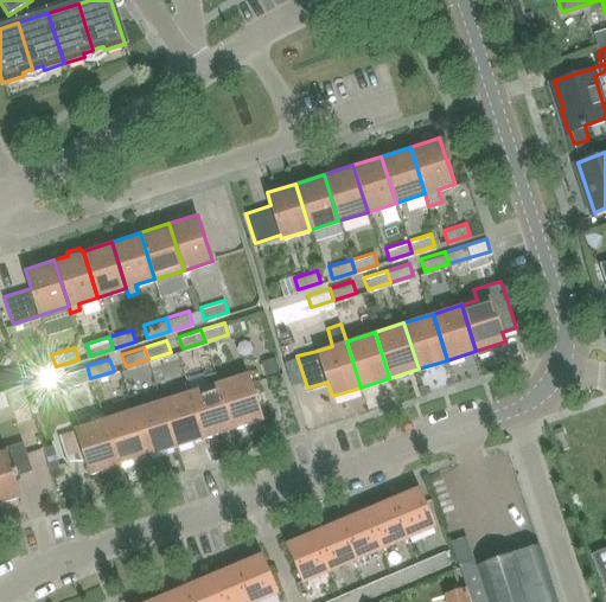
[(218,382),(234,428),(262,418),(247,372),(246,373),(243,364),(234,366),(236,376),(218,382)]
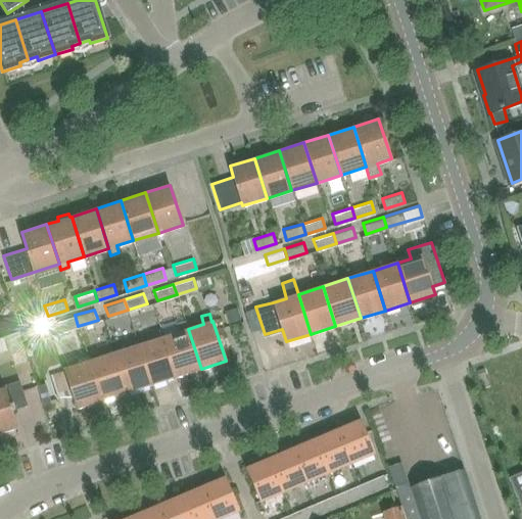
[(58,332),(78,326),(75,315),(55,321),(58,332)]
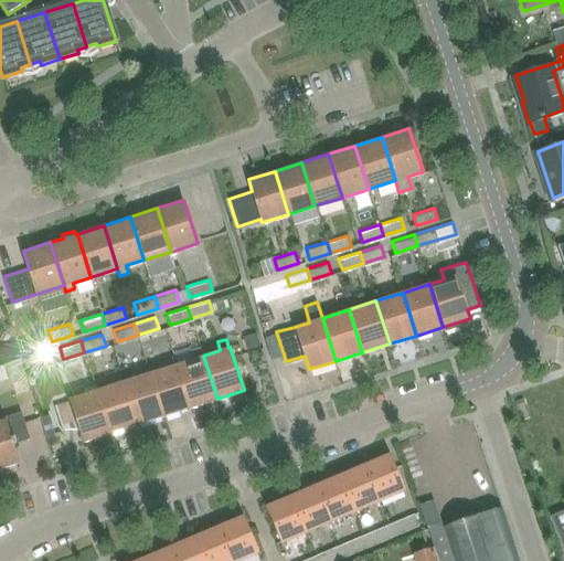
[(191,406),(217,399),(203,356),(200,346),(190,349),(193,359),(177,363),(191,406)]
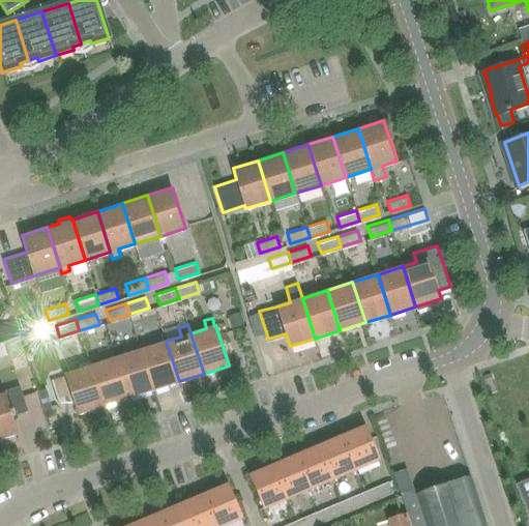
[(18,337),(6,340),(15,368),(26,362),(18,337)]
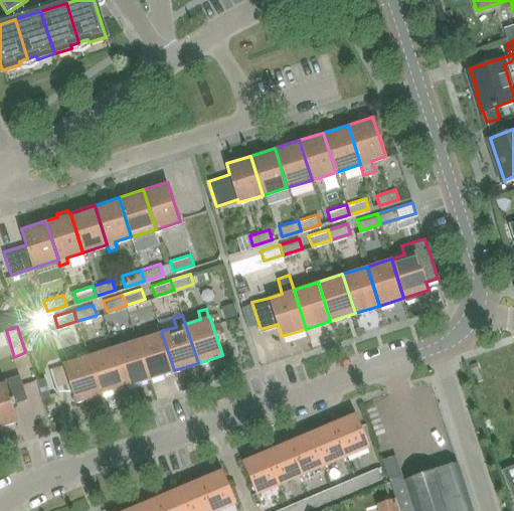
[(149,378),(174,370),(161,331),(137,339),(149,378)]
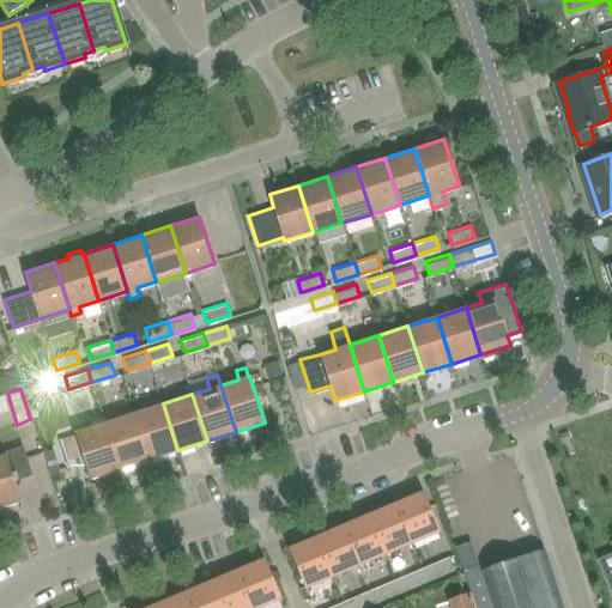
[(149,460),(177,450),(163,403),(134,413),(149,460)]
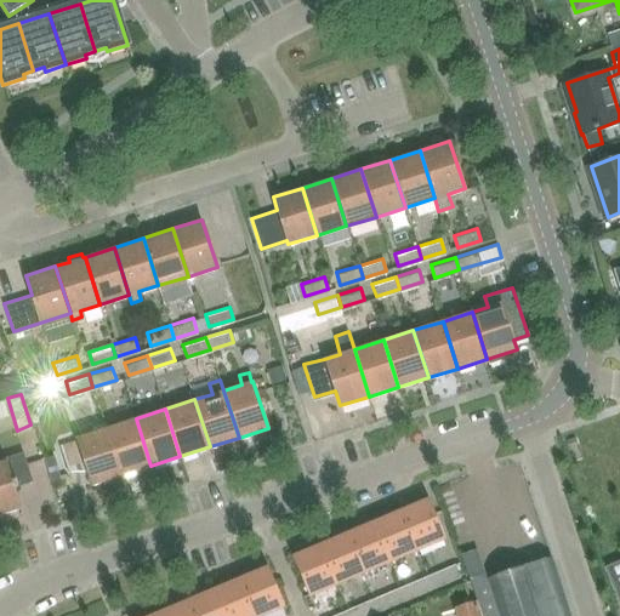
[(121,475),(151,466),(136,418),(106,427),(121,475)]
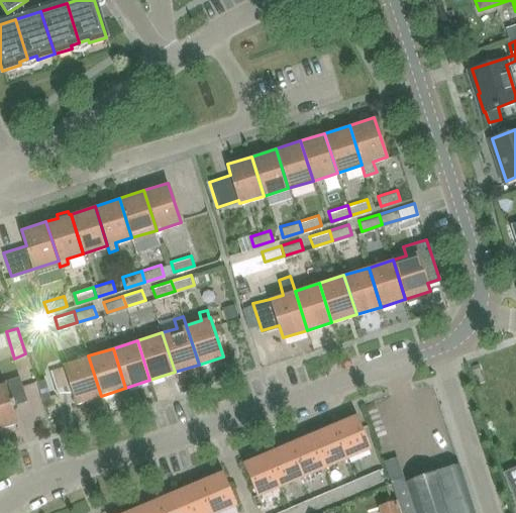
[(88,355),(48,369),(55,388),(58,391),(73,391),(77,403),(101,396),(88,355)]
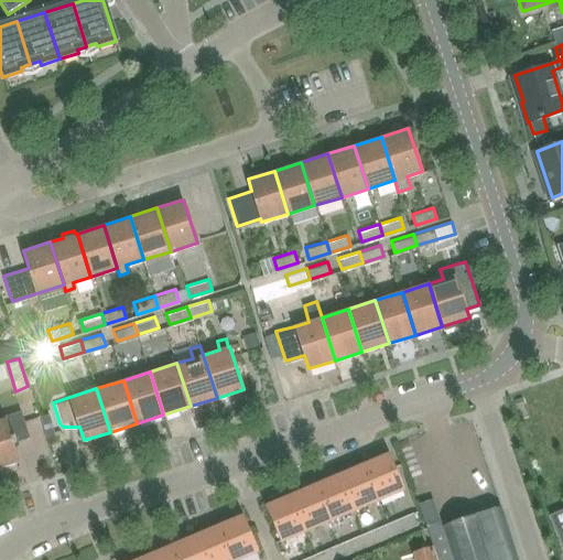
[(0,466),(19,461),(12,441),(29,435),(21,409),(2,415),(3,419),(0,420),(0,466)]
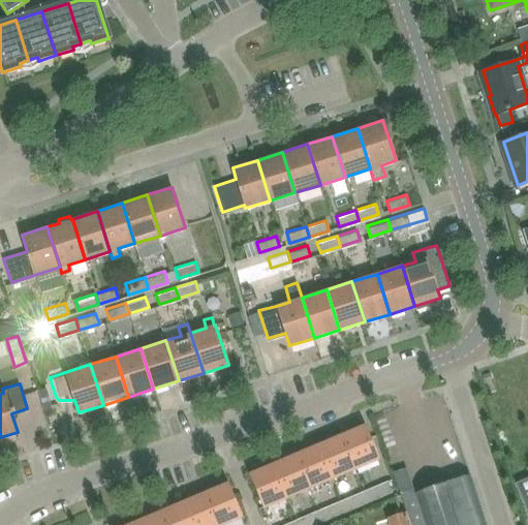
[(342,435),(354,466),(377,456),(365,425),(342,435)]
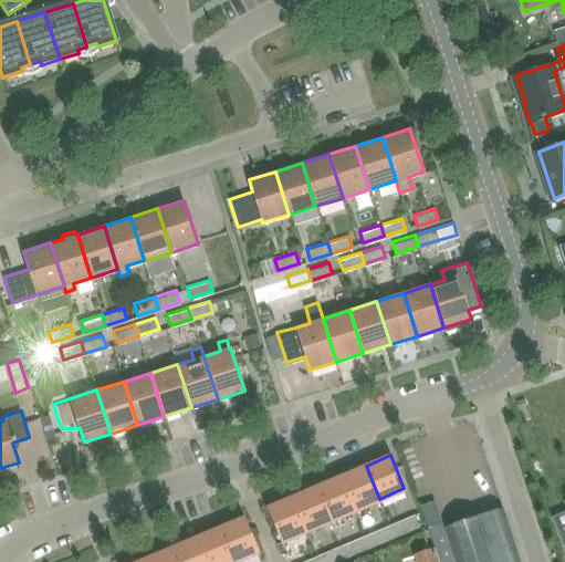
[(342,476),(355,509),(379,499),(366,466),(342,476)]
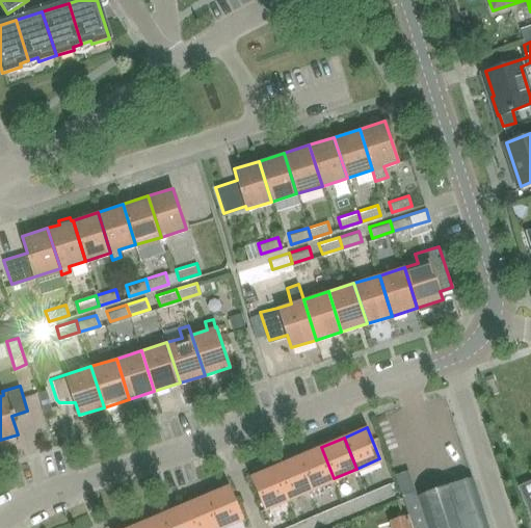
[(298,457),(314,495),(325,490),(322,483),(334,478),(321,447),(298,457)]
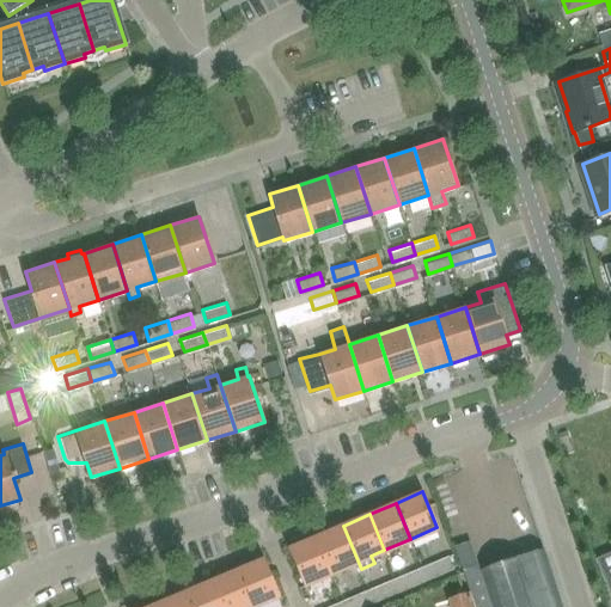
[(347,575),(361,569),(343,526),(317,537),(331,572),(343,568),(347,575)]
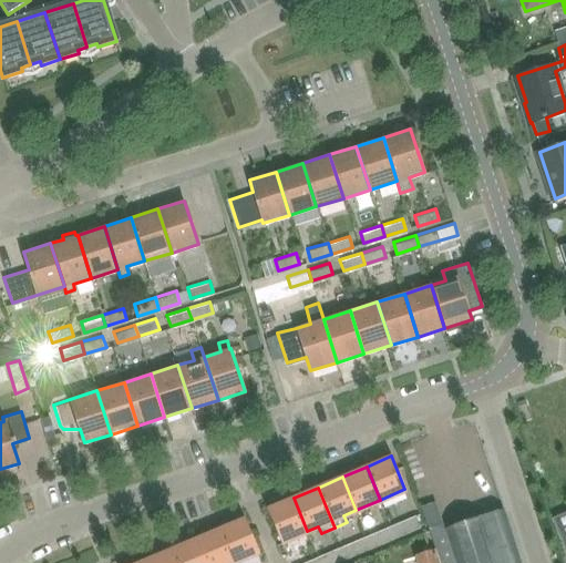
[(283,541),(307,531),(294,498),(269,508),(283,541)]
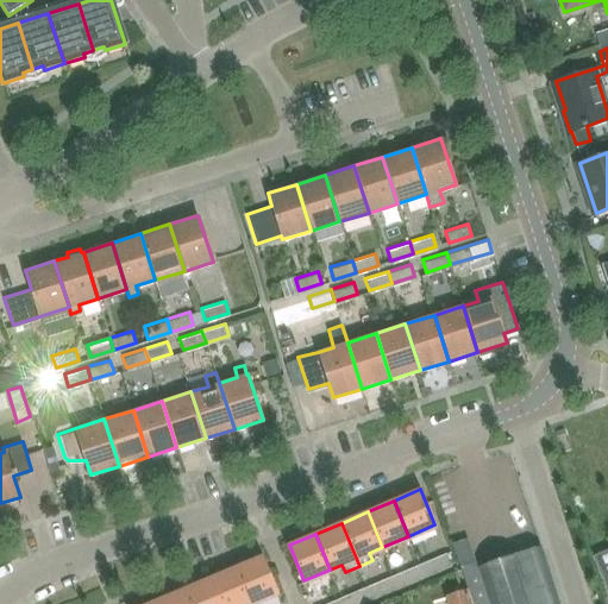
[(467,536),(452,541),(472,603),(558,603),(540,546),(480,565),(477,560),(475,560),(467,536)]
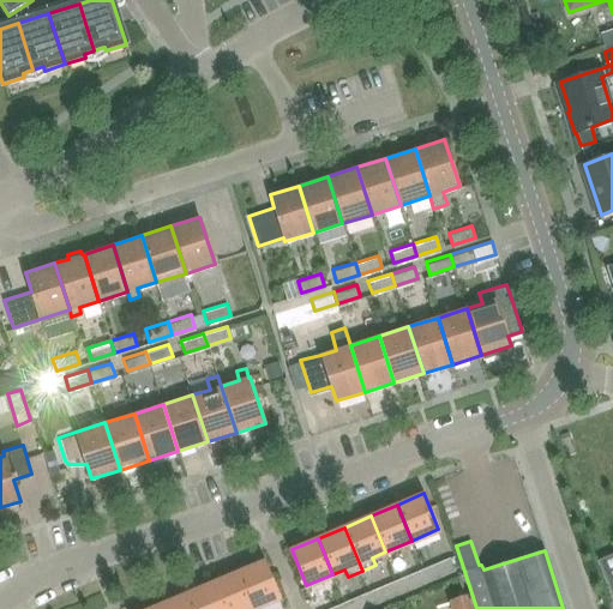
[(424,567),(428,579),(455,568),(449,556),(424,567)]
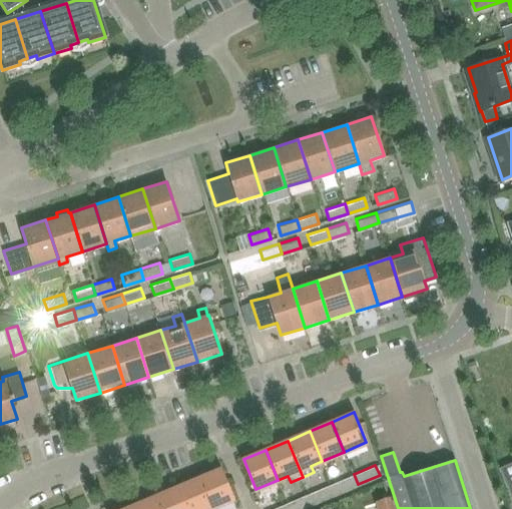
[(198,478),(211,508),(233,498),(220,469),(198,478)]
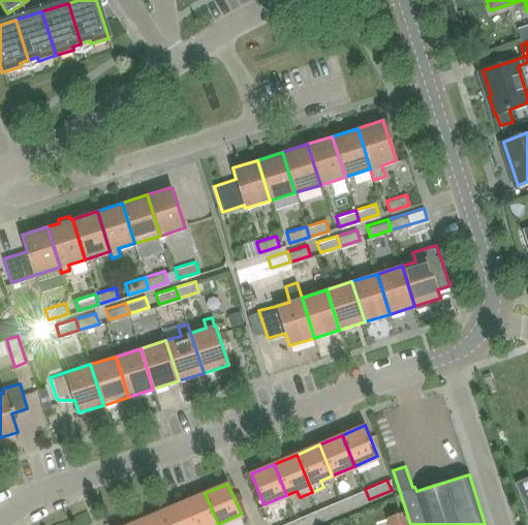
[(346,510),(369,499),(365,489),(342,498),(346,510)]
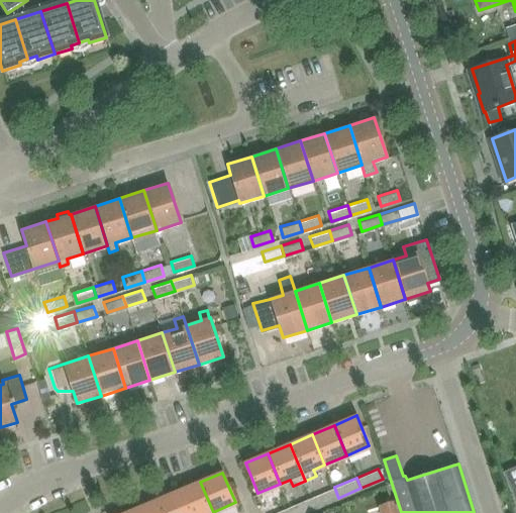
[(186,512),(209,512),(213,512),(200,482),(178,492),(186,512)]
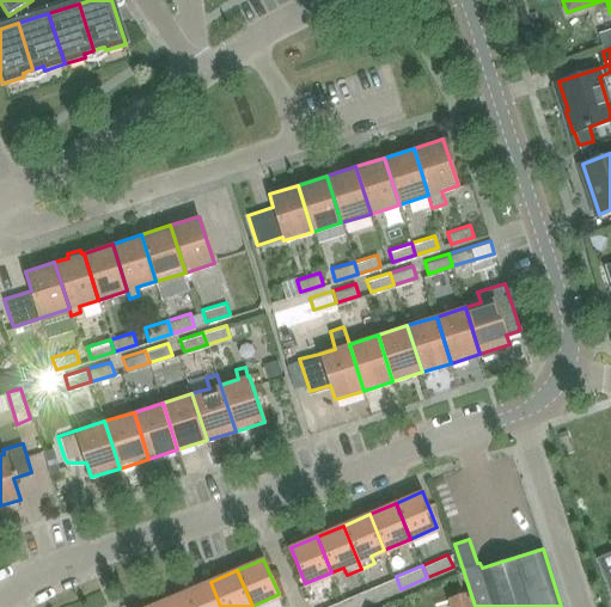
[(374,600),(401,589),(396,576),(370,587),(374,600)]
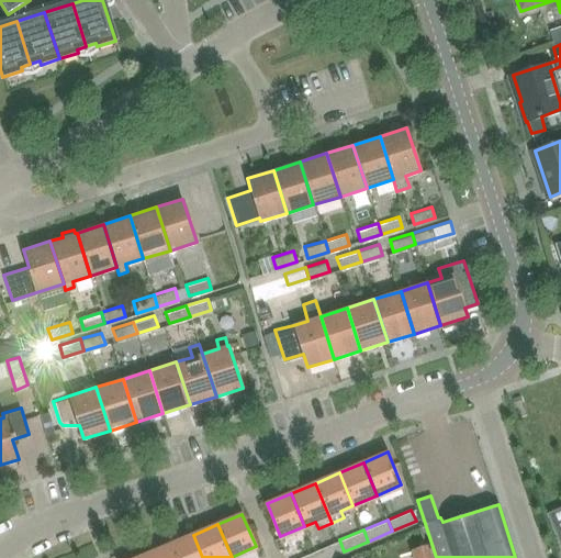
[(169,545),(174,557),(202,557),(193,535),(169,545)]
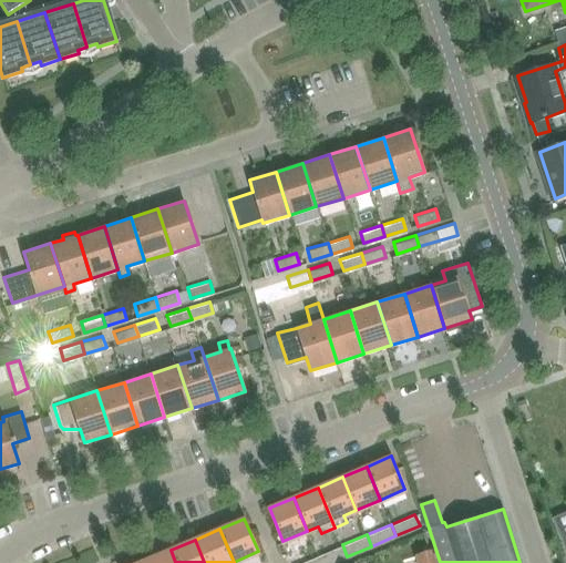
[(320,562),(331,562),(347,556),(342,544),(318,554),(320,562)]
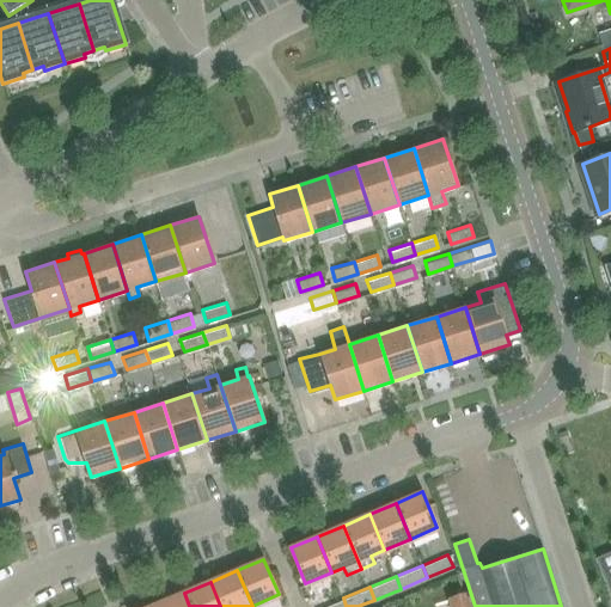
[(474,606),(469,589),(447,596),(450,606),(474,606)]
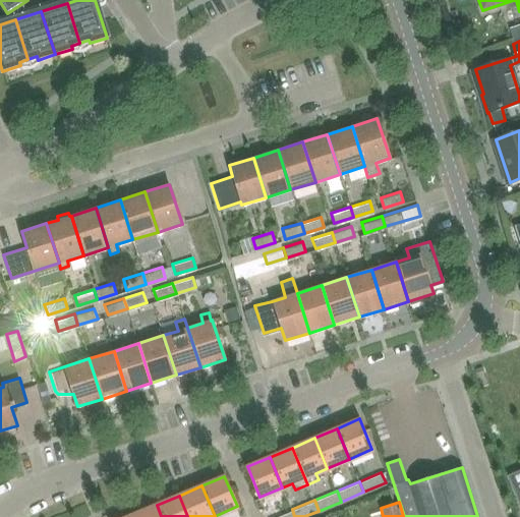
[(161,516),(157,505),(133,514),(134,516),(161,516)]
